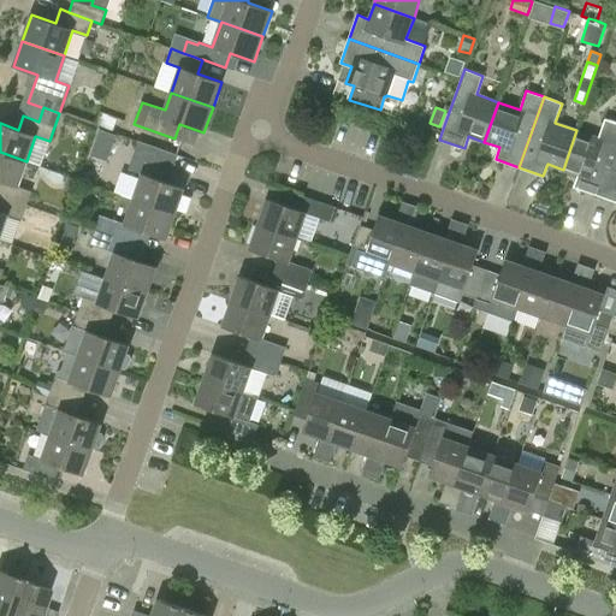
[(113,132),(118,118),(101,112),(96,126),(113,132)]
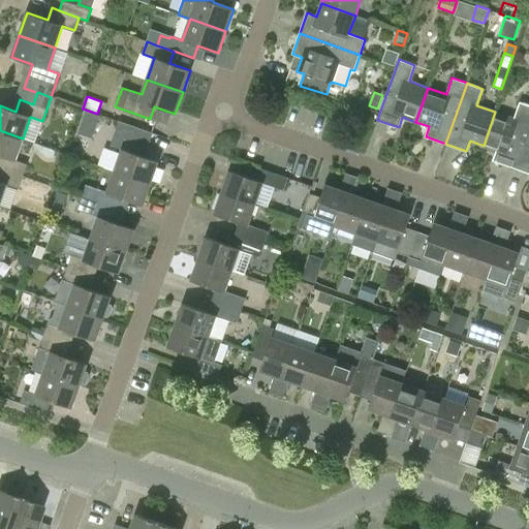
[(497,151),(493,160),(514,167),(528,124),(528,104),(520,101),(514,118),(495,112),(484,146),(497,151)]
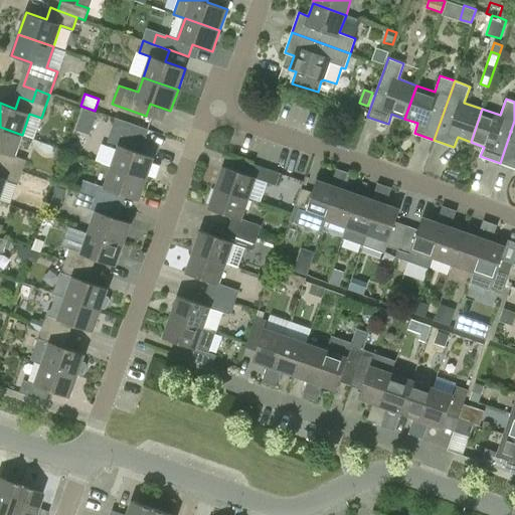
[(147,179),(148,176),(150,177),(153,175),(156,166),(155,163),(152,162),(154,157),(134,150),(143,127),(116,118),(108,142),(119,145),(117,150),(108,147),(105,149),(102,158),(102,163),(112,166),(147,179)]
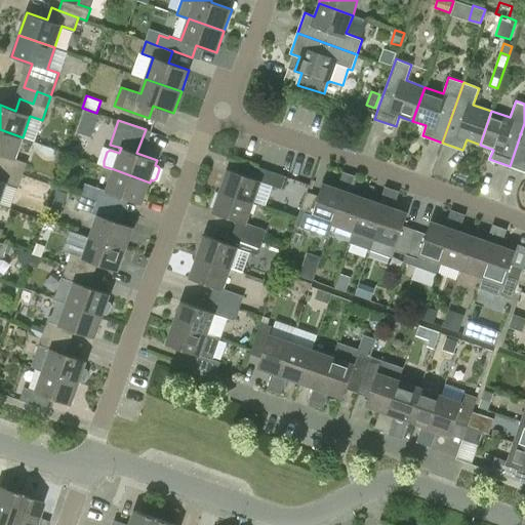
[(524,171),(524,123),(510,166),(524,171)]
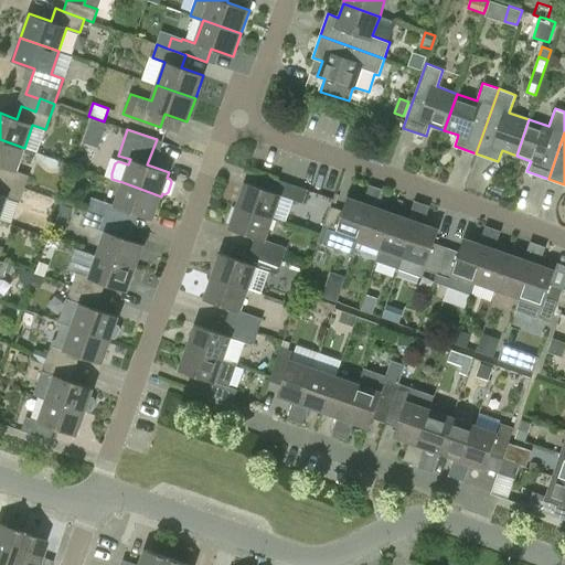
[(0,180),(24,189),(29,176),(17,171),(24,148),(0,139),(0,180)]
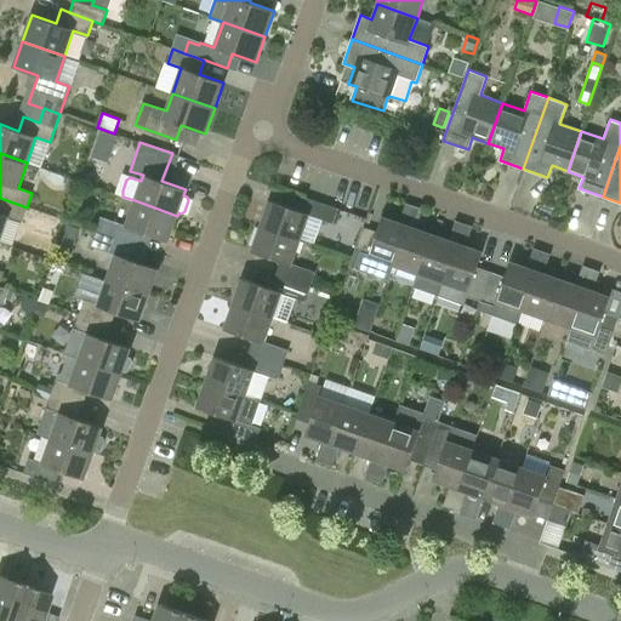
[(0,239),(9,217),(22,222),(27,208),(0,198),(0,239)]
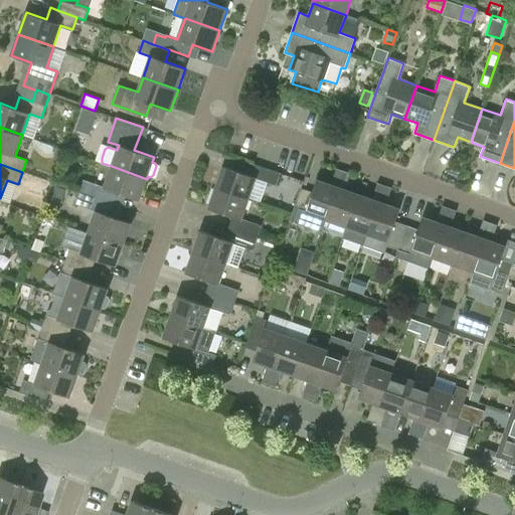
[(255,178),(276,185),(280,173),(255,164),(251,176),(223,166),(216,187),(248,198),(255,178)]
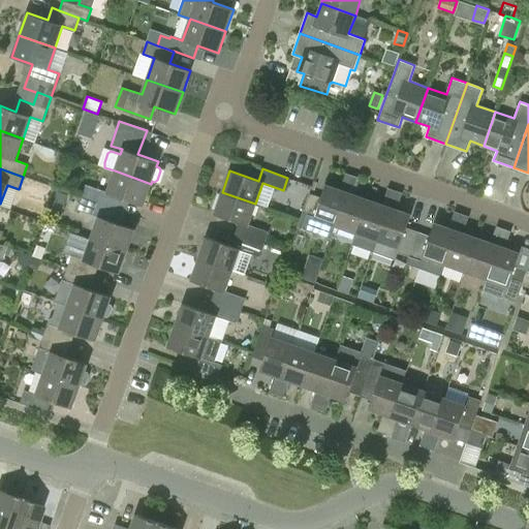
[(118,210),(122,198),(143,206),(151,184),(115,170),(106,192),(86,185),(82,197),(118,210)]
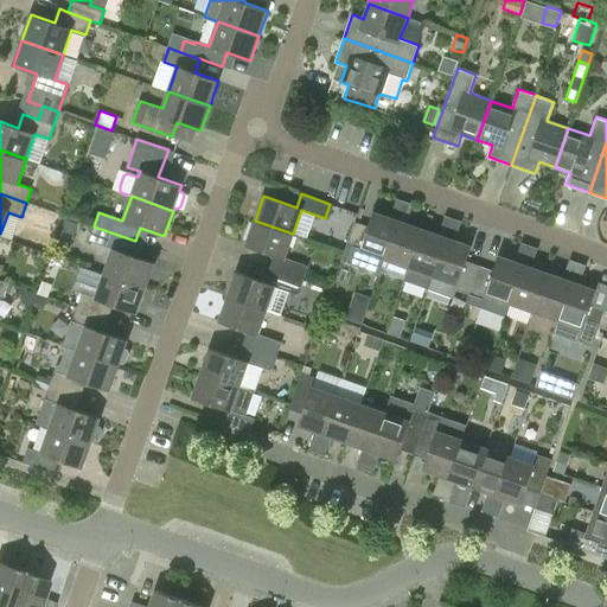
[(379,274),(384,259),(404,202),(396,198),(390,217),(374,211),(368,227),(355,222),(342,261),(379,274)]
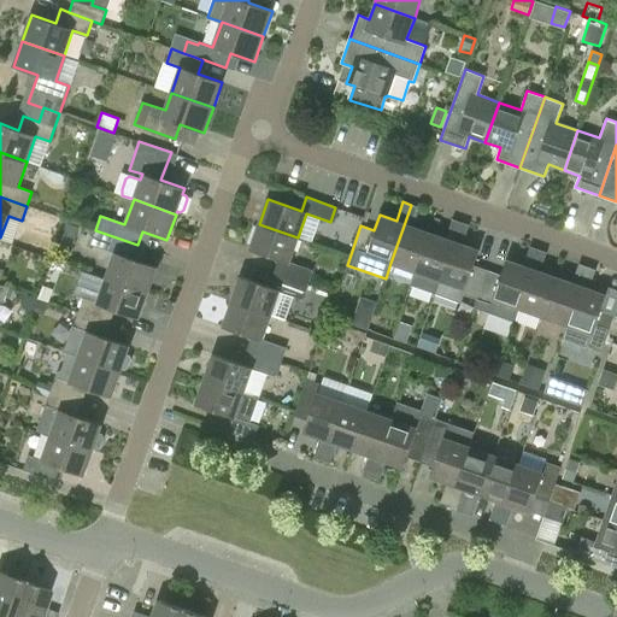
[(413,227),(419,207),(411,205),(391,263),(416,271),(429,233),(413,227)]
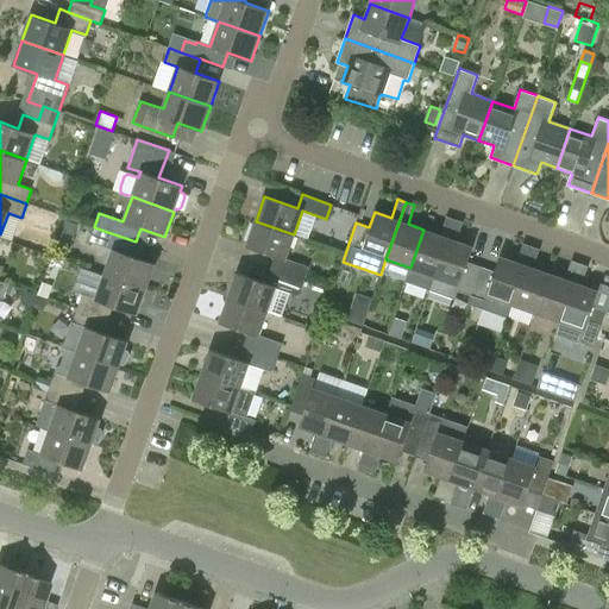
[(446,217),(440,236),(424,230),(410,268),(406,282),(429,290),(454,219),(446,217)]
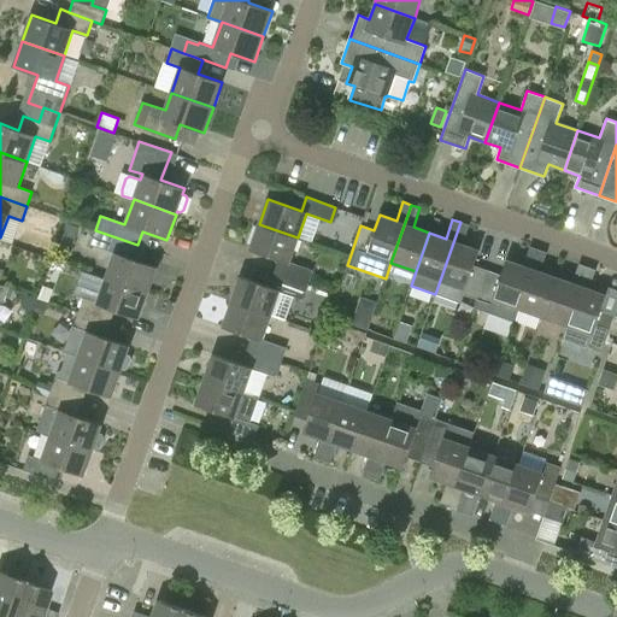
[(463,244),(469,225),(460,222),(435,294),(460,303),(464,294),(477,299),(487,270),(474,265),(480,250),(463,244)]
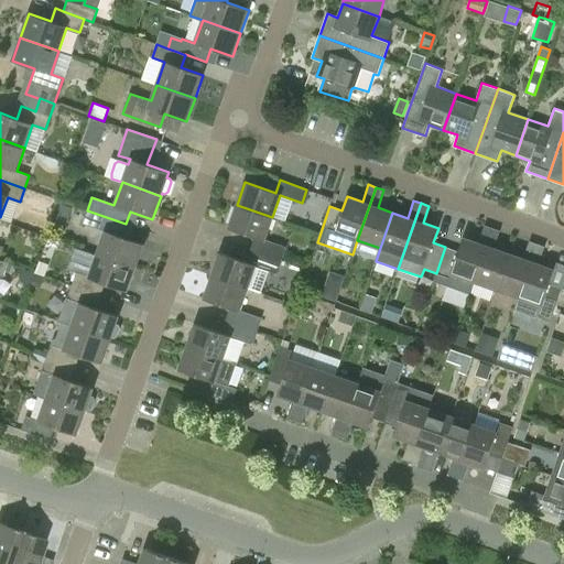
[(69,214),(72,208),(60,204),(55,214),(64,217),(69,214)]
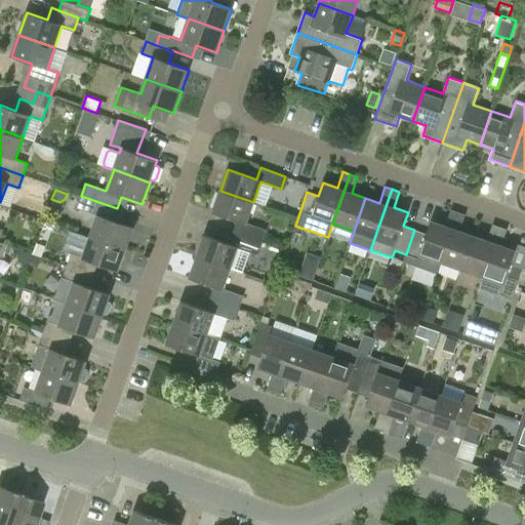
[(267,230),(246,223),(253,202),(220,191),(212,212),(241,223),(237,234),(263,243),(267,230)]
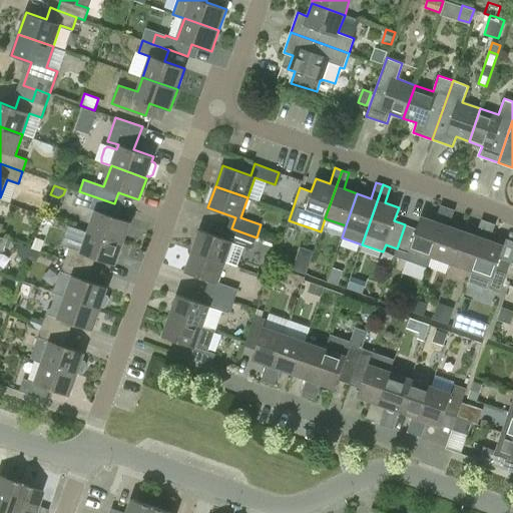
[(75,203),(95,210),(88,231),(123,243),(130,222),(110,215),(114,203),(79,191),(75,203)]
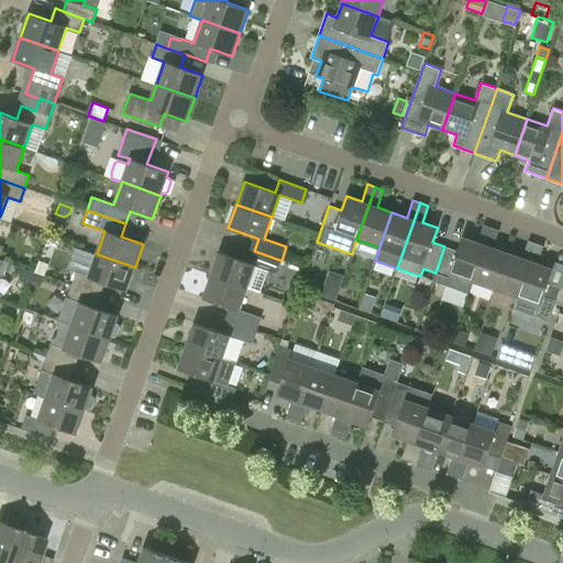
[(444,246),(435,273),(432,280),(468,293),(473,280),(492,228),(484,225),(477,242),(462,236),(457,251),(444,246)]
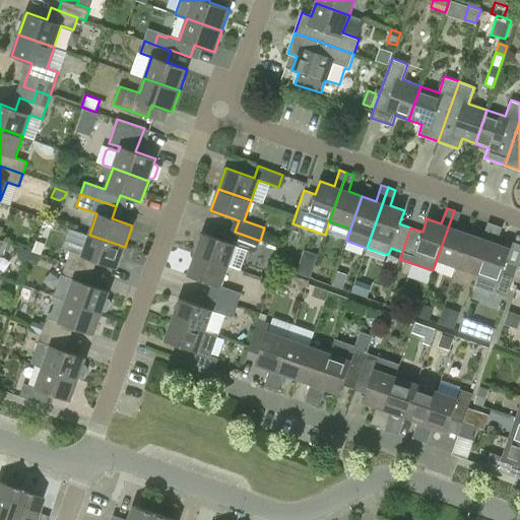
[(455,229),(461,212),(454,210),(437,259),(457,266),(468,234),(455,229)]
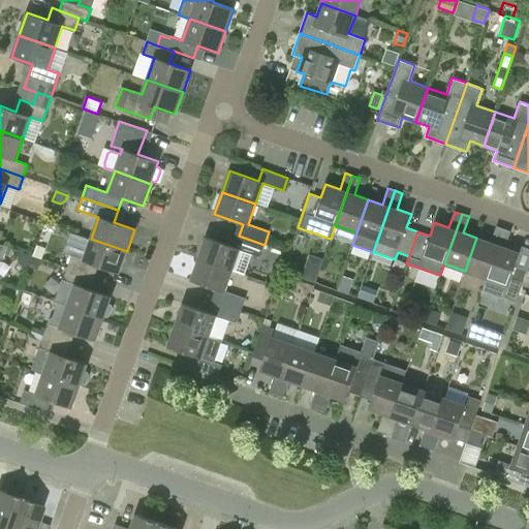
[(497,226),(491,243),(476,238),(465,271),(486,278),(503,228),(497,226)]
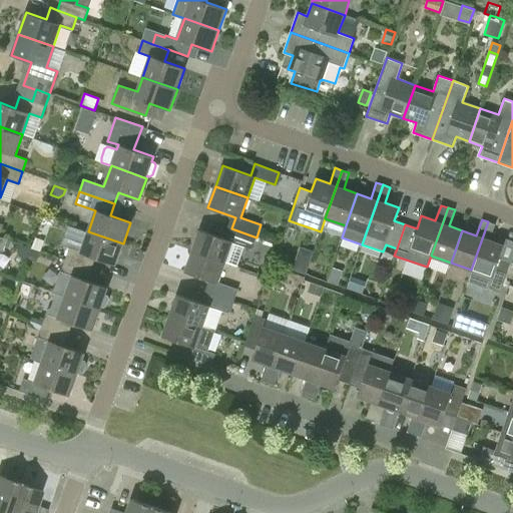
[(490,240),(495,224),(488,221),(471,270),(472,271),(468,282),(500,293),(503,283),(511,262),(499,258),(504,245),(490,240)]
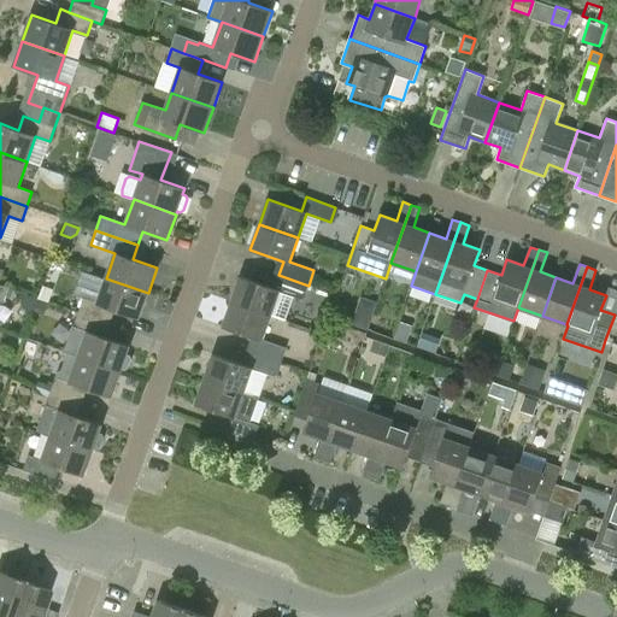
[(274,288),(240,276),(231,301),(270,316),(286,321),(294,297),(303,300),(309,286),(278,275),(274,288)]
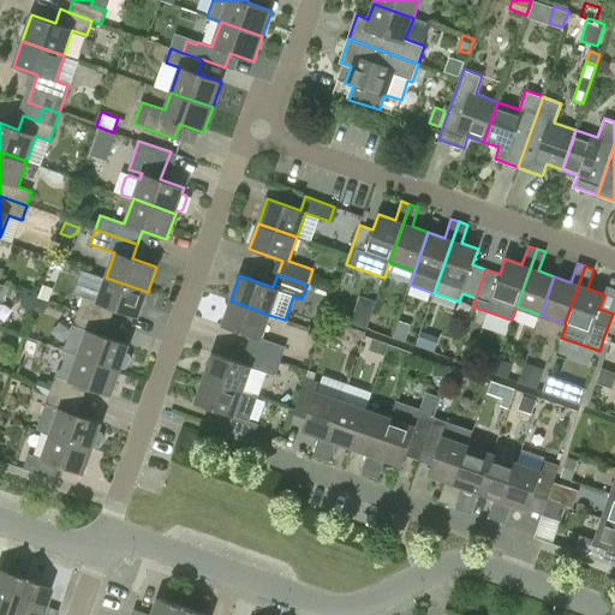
[(96,302),(83,297),(78,311),(109,323),(114,309),(138,317),(148,292),(106,278),(96,302)]
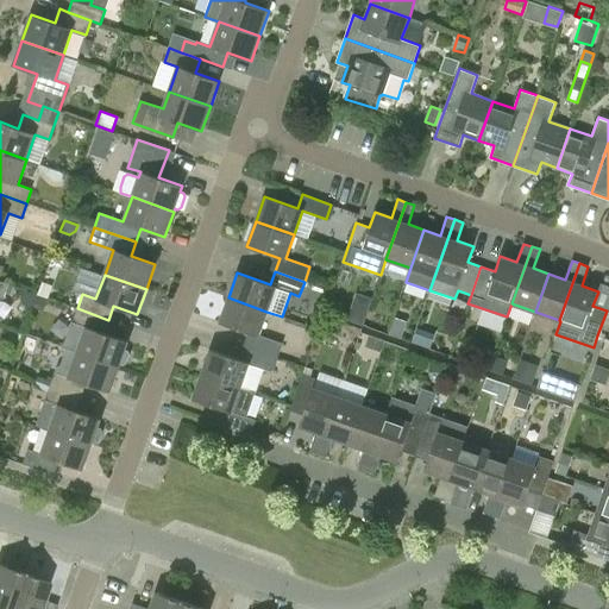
[(42,283),(38,295),(46,297),(48,299),(52,287),(42,283)]
